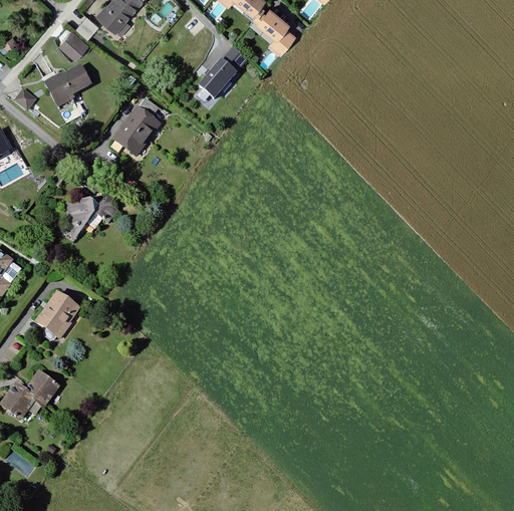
[(112,0),(110,3),(109,2),(100,11),(123,31),(132,22),(126,17),(142,0),(112,0)]
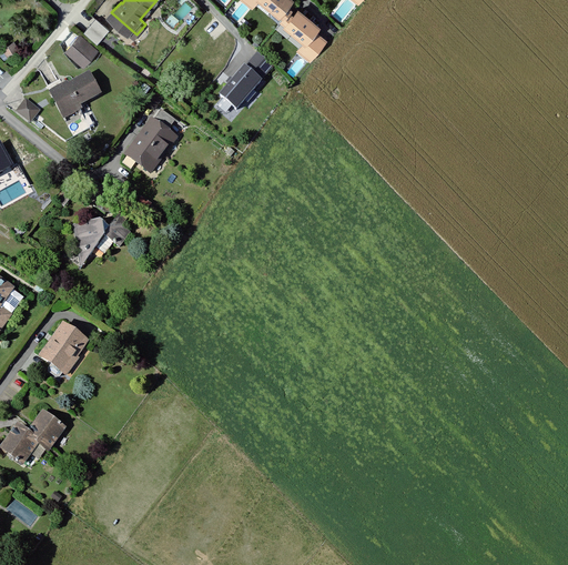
[(270,0),(287,13),(284,17),(288,21),(300,7),(292,0),(270,0)]
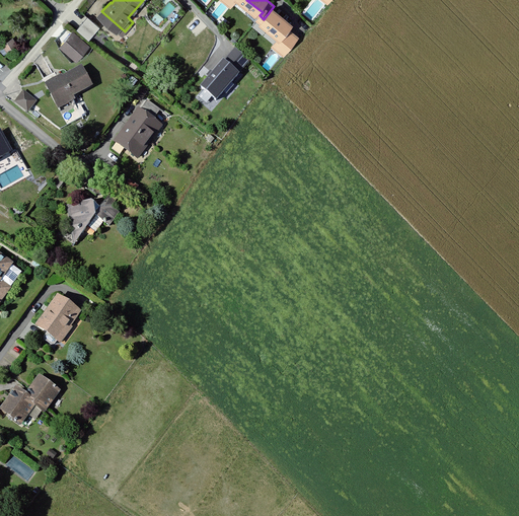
[(276,4),(274,6),(264,19),(282,33),(283,34),(290,26),(295,20),(276,4)]
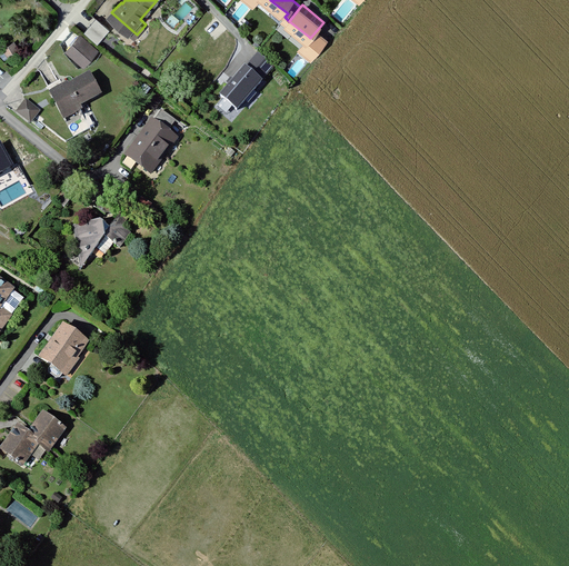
[(111,26),(99,15),(87,27),(100,38),(111,26)]
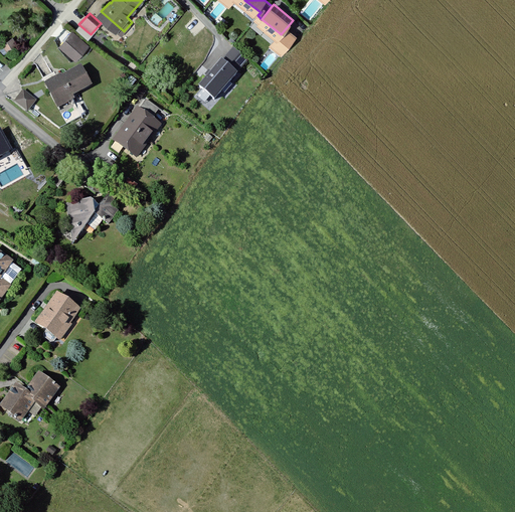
[(298,33),(288,26),(281,34),(280,33),(273,41),(284,50),(298,33)]
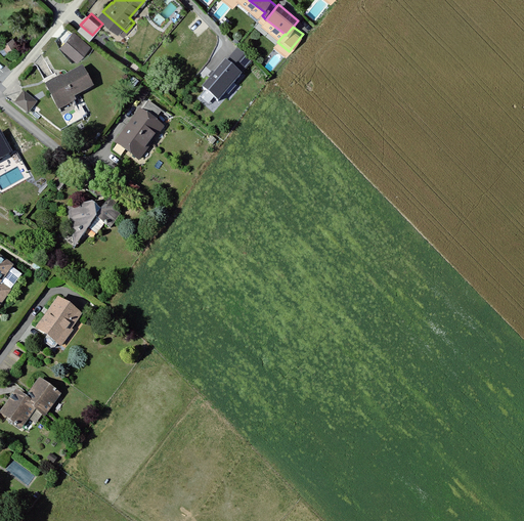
[(18,46),(13,38),(3,44),(8,52),(18,46)]
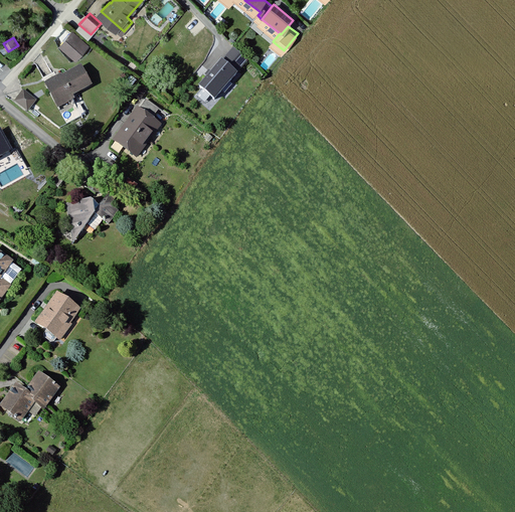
[(248,59),(234,46),(200,84),(214,97),(248,59)]
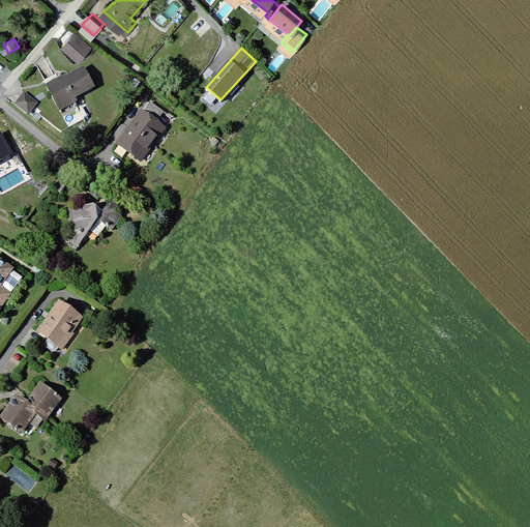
[(85,67),(65,78),(64,77),(47,87),(59,108),(76,98),(75,95),(94,84),(85,67)]
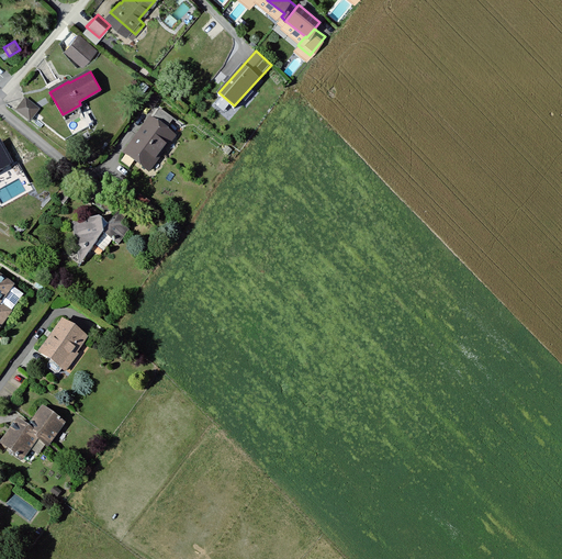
[(163,93),(155,88),(146,101),(153,105),(163,93)]
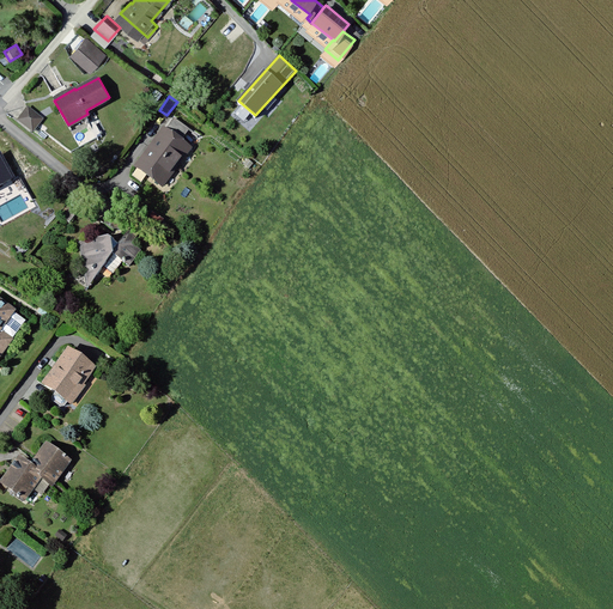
[(42,116),(29,105),(24,113),(18,120),(31,129),(42,116)]
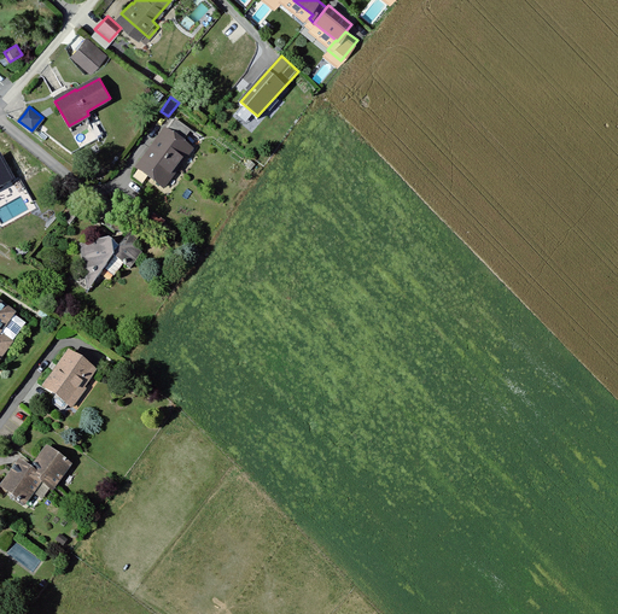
[(192,127),(178,116),(141,167),(165,185),(196,144),(186,136),(192,127)]
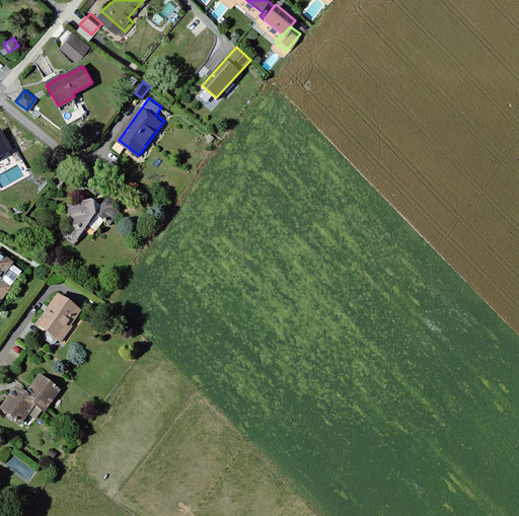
[(0,154),(11,148),(0,127),(0,154)]
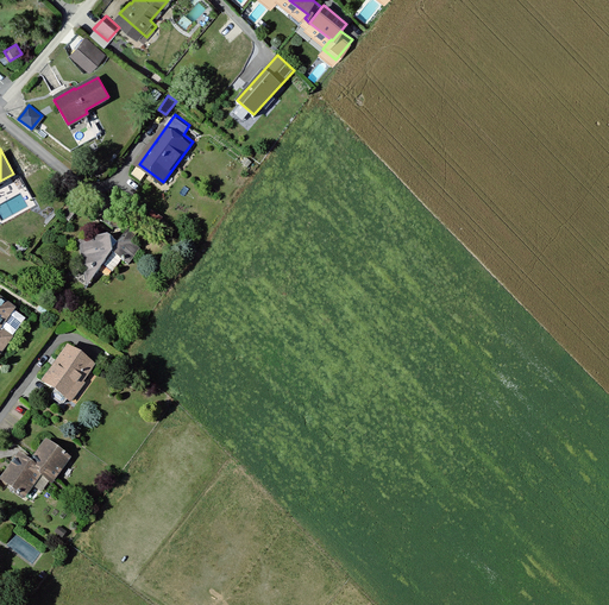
[(112,234),(83,240),(89,279),(114,247),(131,259),(140,246),(132,240),(137,231),(132,227),(123,243),(112,234)]
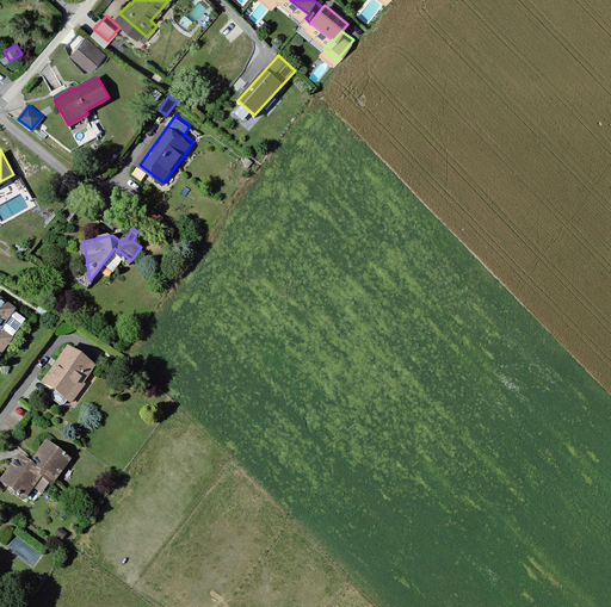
[(16,307),(0,295),(0,354),(13,336),(1,328),(16,307)]
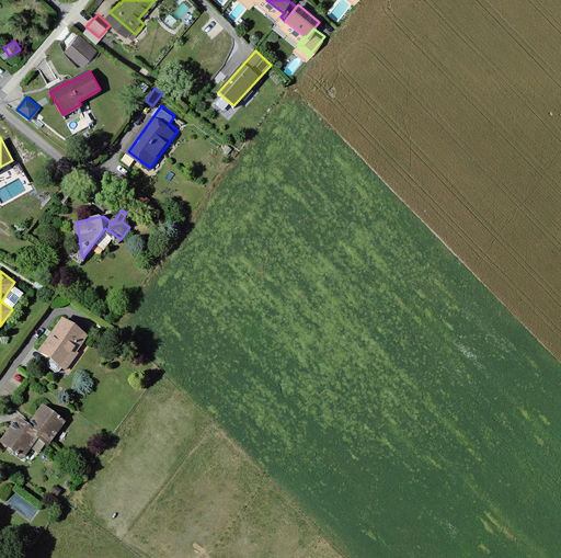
[(89,333),(64,315),(42,345),(67,363),(89,333)]
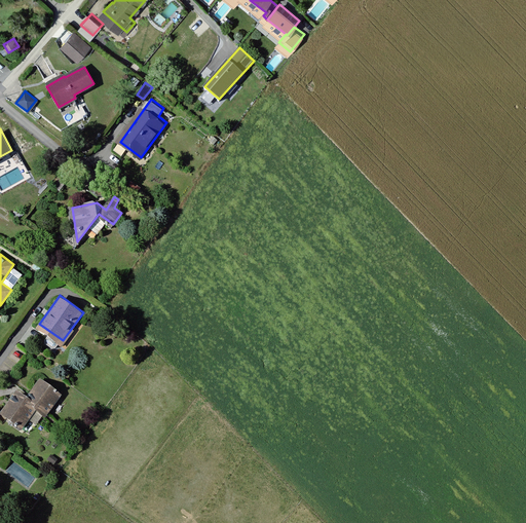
[(59,390),(39,377),(29,394),(15,385),(0,407),(0,409),(20,422),(34,401),(46,409),(59,390)]
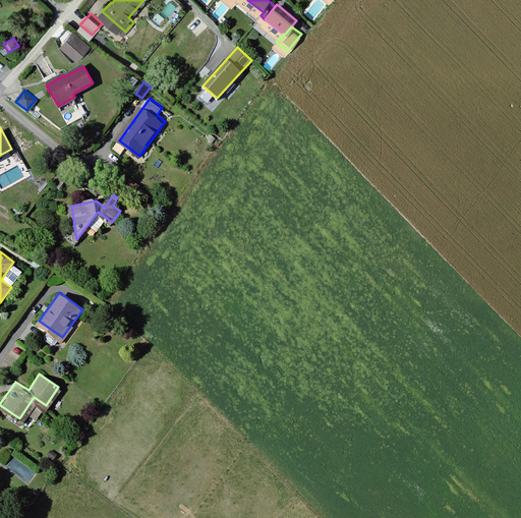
[(58,452),(52,449),(49,453),(54,457),(58,452)]
